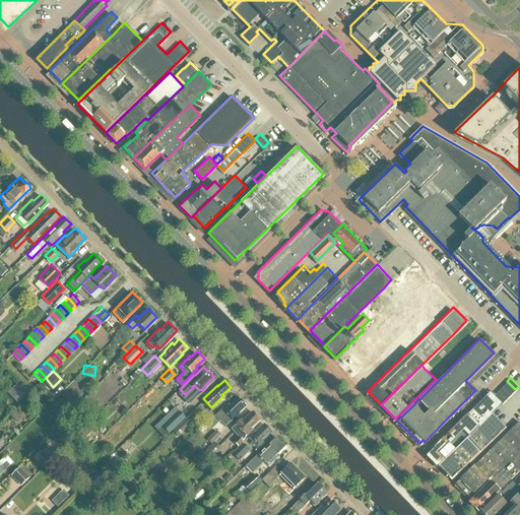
[(515,389),(507,381),(503,385),(511,393),(515,389)]
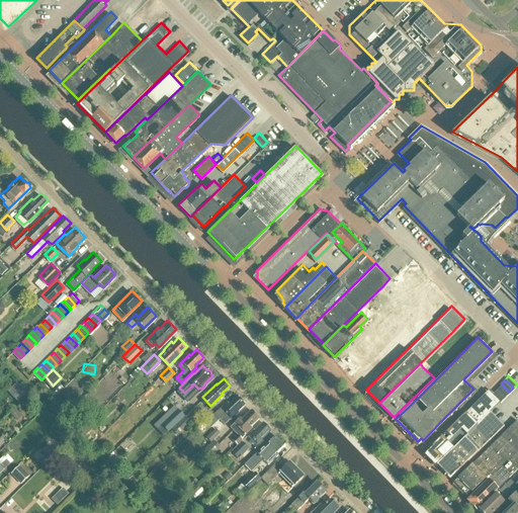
[(509,392),(501,383),(497,388),(505,396),(509,392)]
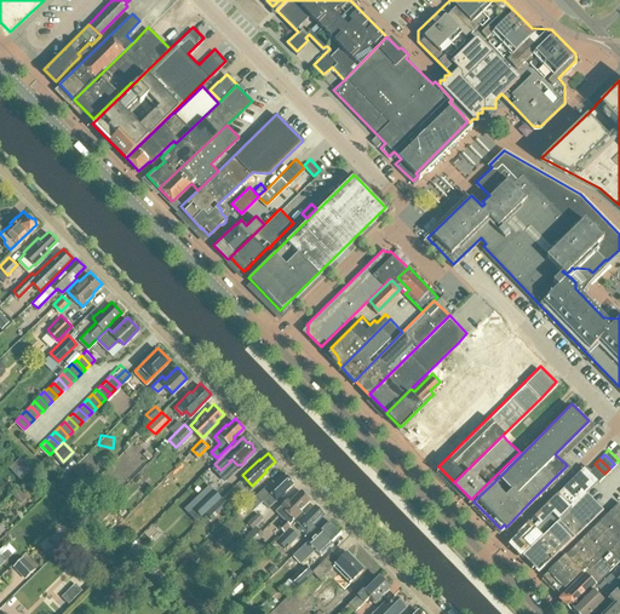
[(564,512),(587,489),(598,478),(589,469),(584,464),(552,495),(543,506),(529,520),(528,518),(516,531),(517,532),(510,539),(509,539),(522,552),(543,533),(540,531),(562,509),(564,512)]
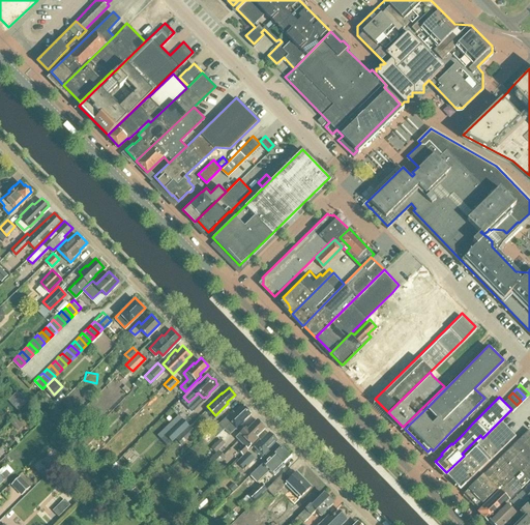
[(517,405),(508,397),(503,401),(511,409),(512,410),(517,405)]
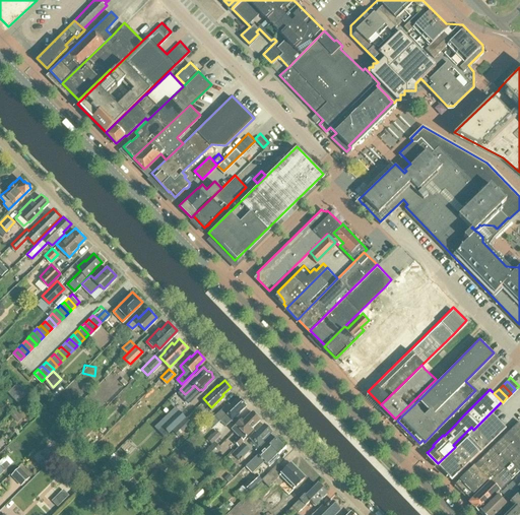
[(239,411),(246,403),(238,395),(231,402),(229,401),(221,407),(220,406),(214,411),(226,424),(231,420),(232,421),(240,412),(239,411)]
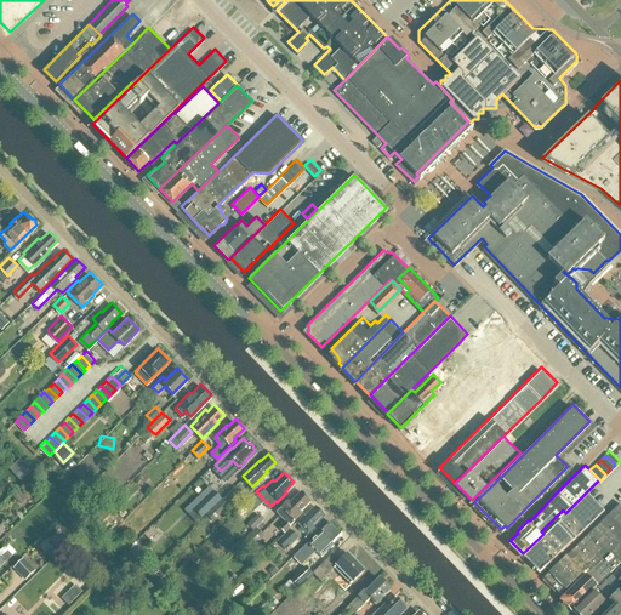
[(17,497),(23,491),(18,485),(12,491),(17,497)]
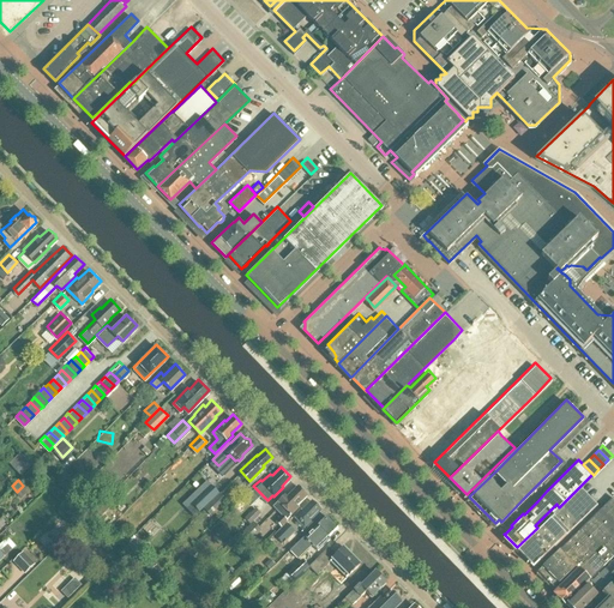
[(298,503),(307,493),(298,483),(287,494),(284,493),(274,504),(282,512),(276,518),(281,524),(288,517),(287,516),(299,504),(298,503)]
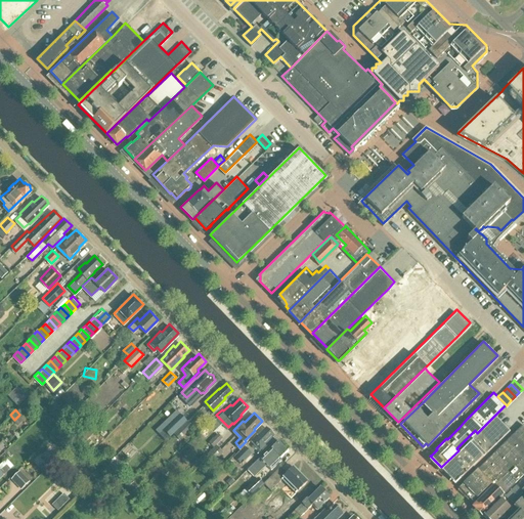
[(461,475),(510,428),(496,414),(477,433),(442,468),(443,468),(445,470),(450,464),(461,475)]
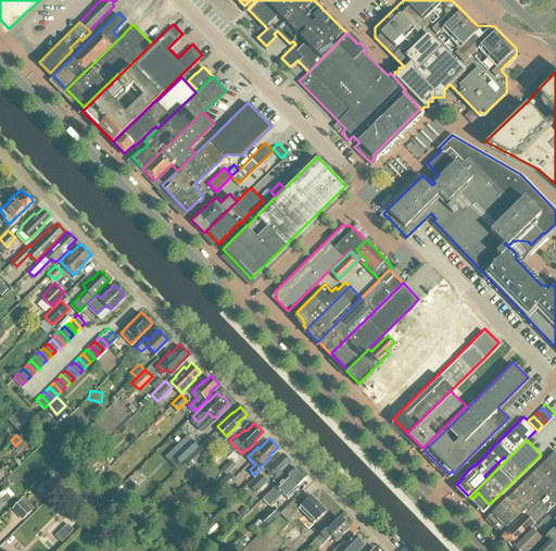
[(190,464),(204,450),(199,443),(185,458),(190,464)]
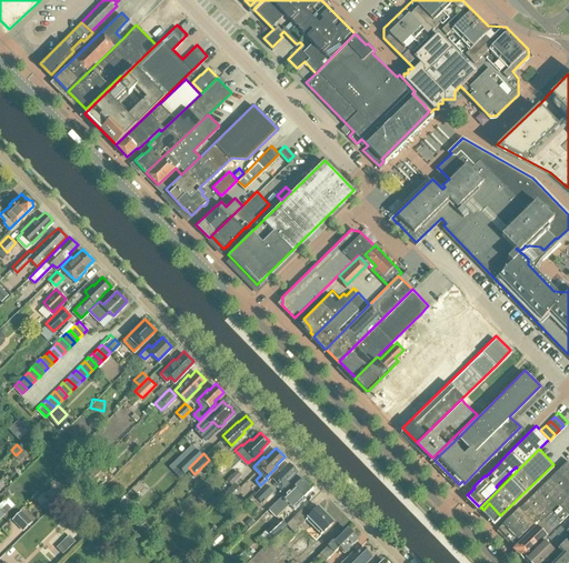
[(541,521),(559,504),(567,512),(568,511),(568,510),(568,456),(519,505),(498,525),(513,541),(531,523),(538,518),(541,521)]
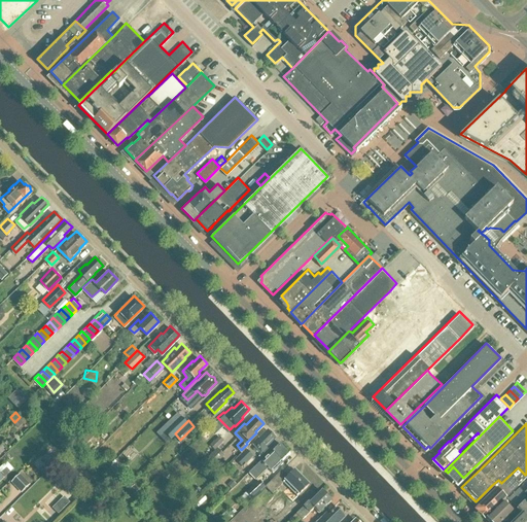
[(268,444),(276,436),(268,427),(259,436),(258,435),(252,441),(262,451),(269,445),(268,444)]
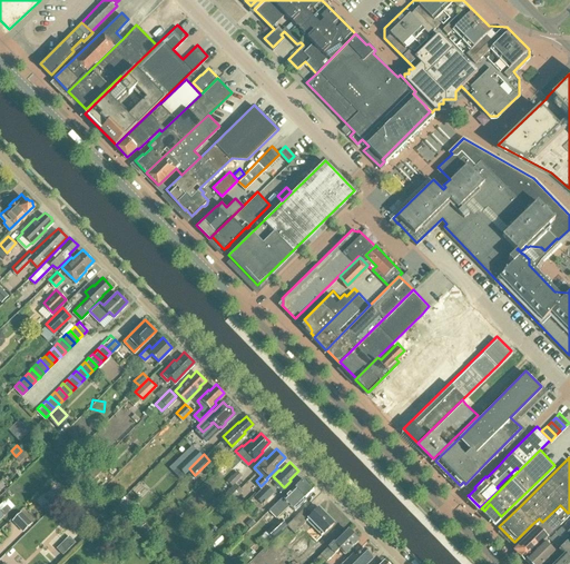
[(67,466),(64,471),(71,477),(75,473),(67,466)]
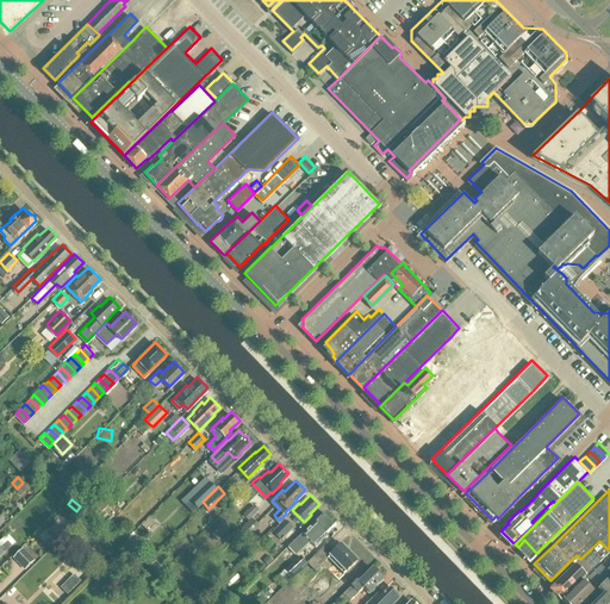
[(249,517),(260,508),(254,502),(243,512),(249,517)]
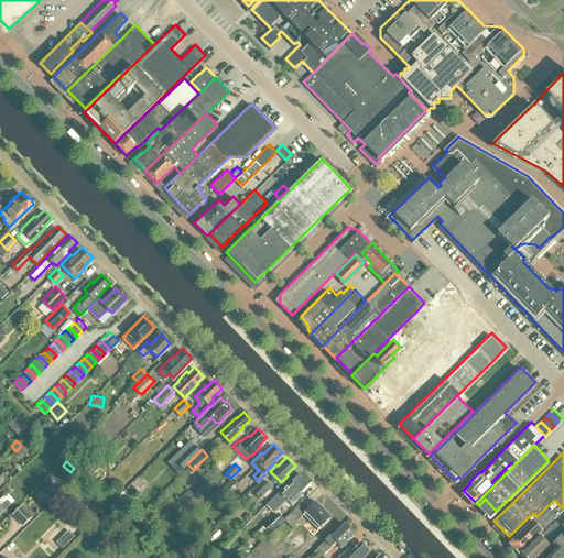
[(245,476),(239,470),(226,482),(232,489),(245,476)]
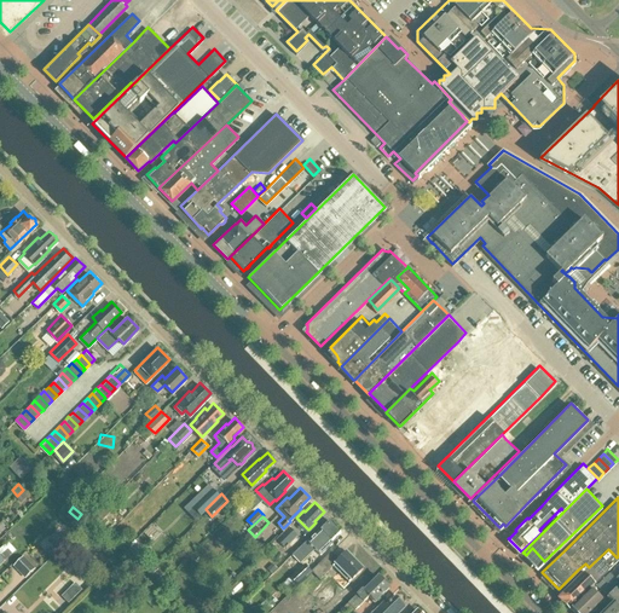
[(331,538),(341,530),(330,519),(308,539),(307,538),(293,553),(301,561),(314,547),(320,553),(333,542),(331,538)]
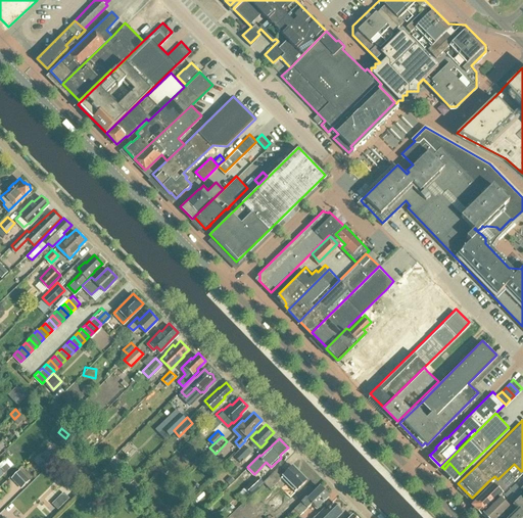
[(242,460),(251,451),(244,443),(235,453),(242,460)]
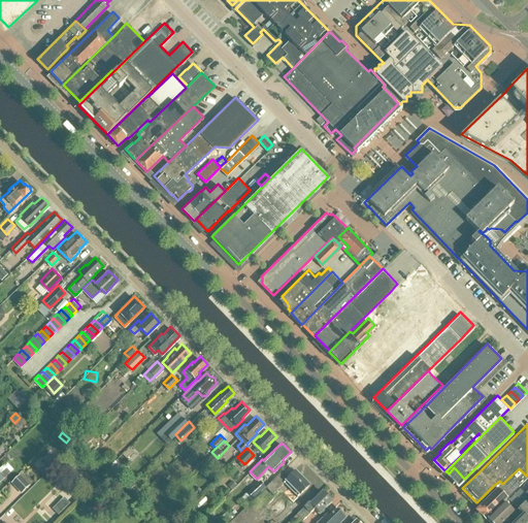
[(3,462),(0,465),(0,479),(3,476),(9,469),(3,462)]
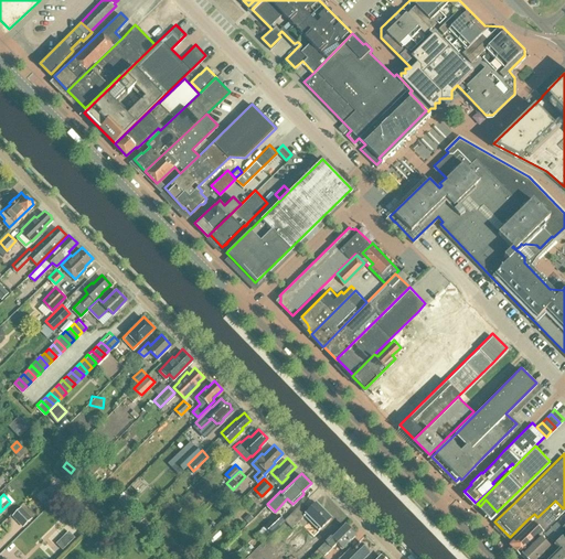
[(520,551),(555,518),(554,517),(563,508),(555,501),(537,517),(534,514),(528,519),(531,522),(510,541),(520,551)]
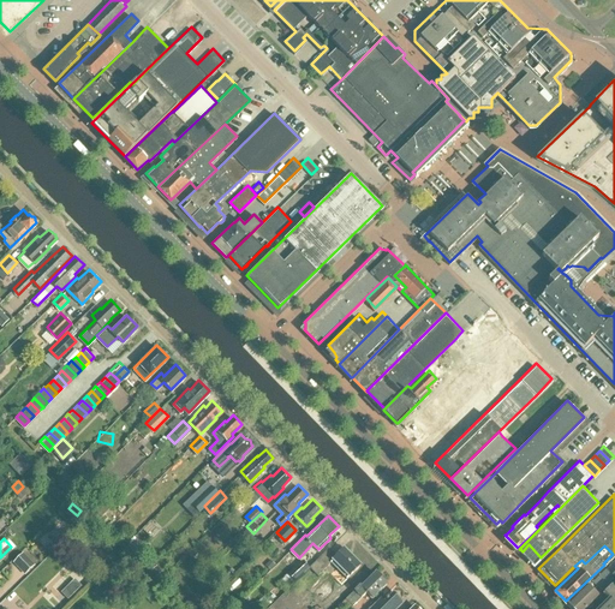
[(328,547),(310,565),(317,573),(330,560),(346,577),(360,562),(345,547),(335,554),(328,547)]
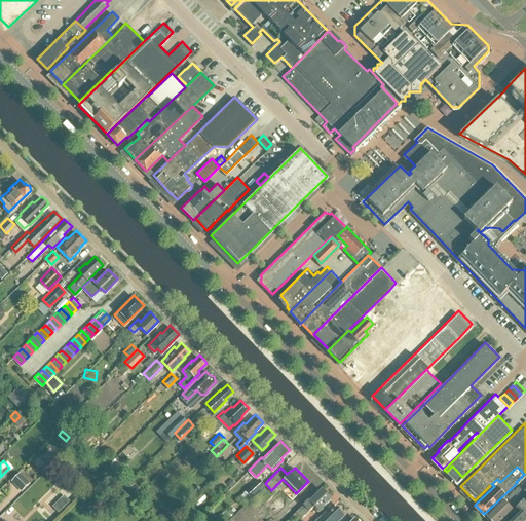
[(11,478),(21,488),(30,480),(20,470),(11,478)]
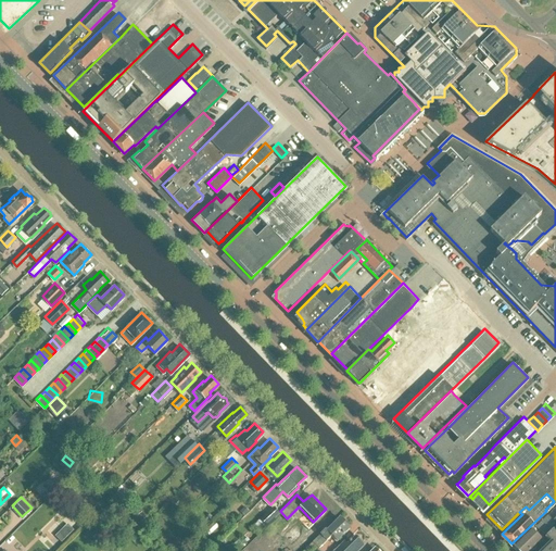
[(244,513),(249,508),(244,503),(239,508),(244,513)]
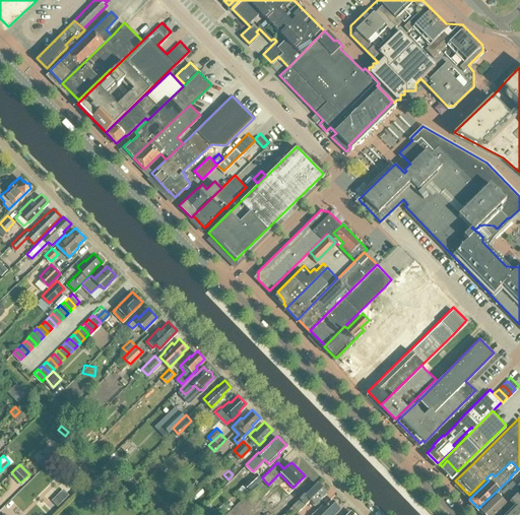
[(241,500),(262,477),(255,471),(234,492),(241,500)]
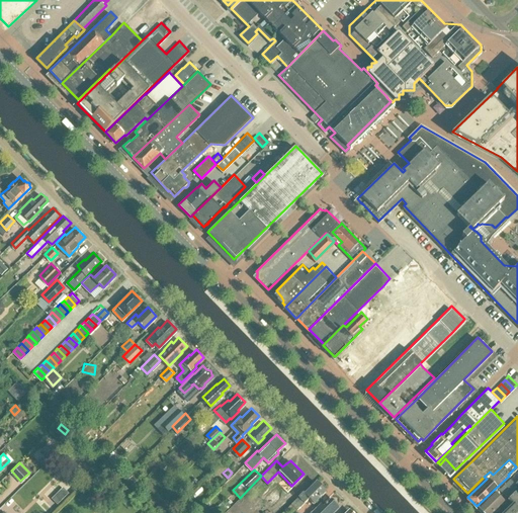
[(509,476),(477,506),(484,512),(492,512),(517,487),(517,469),(511,478),(509,476)]
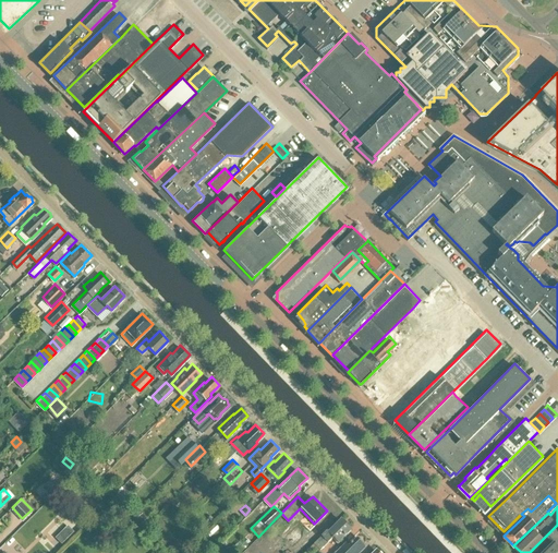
[(71,507),(64,512),(69,516),(74,511),(71,507)]
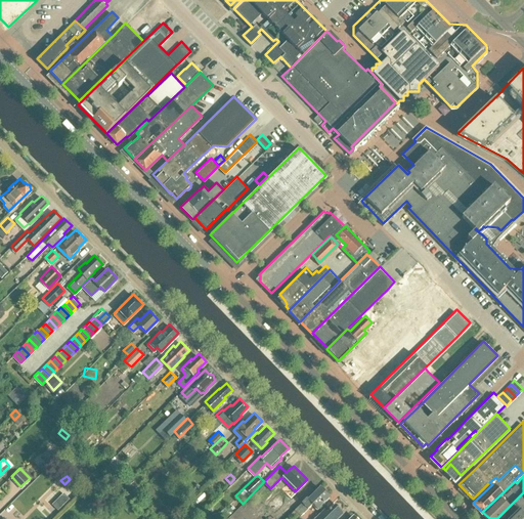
[(133,488),(138,483),(133,479),(128,483),(133,488)]
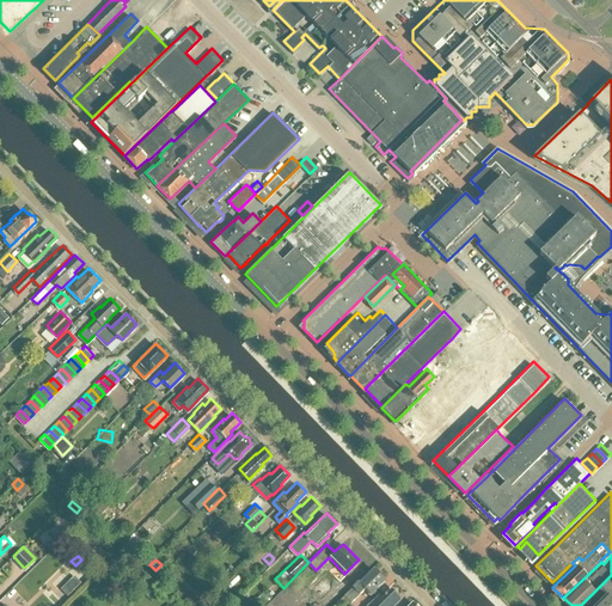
[(371,592),(383,581),(385,579),(374,568),(361,581),(359,580),(346,593),(352,600),(365,587),(371,592)]
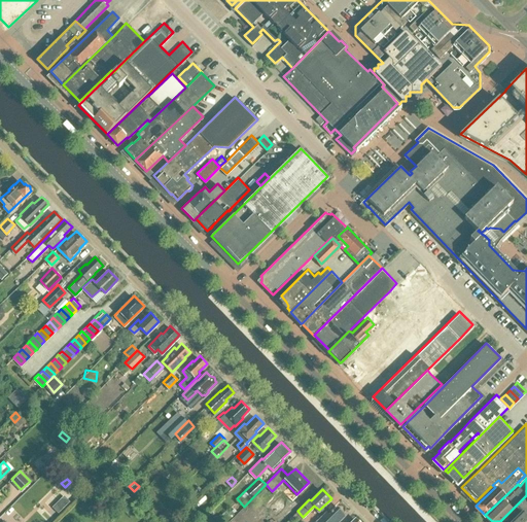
[(57,506),(61,501),(55,495),(50,499),(57,506)]
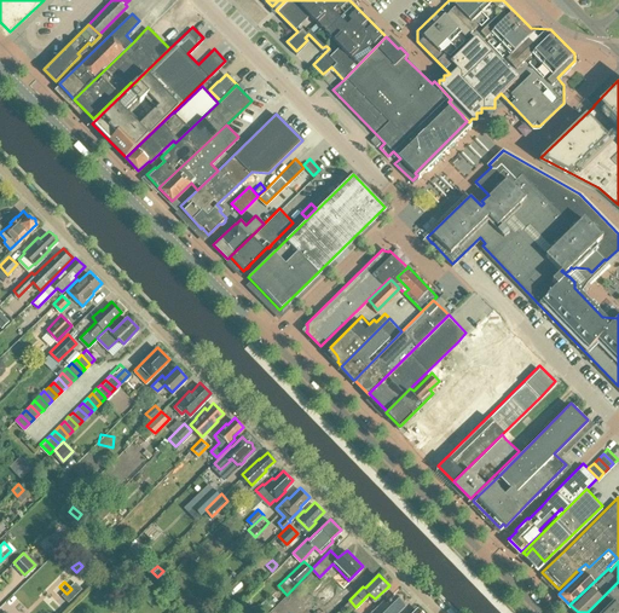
[(618,612),(618,582),(588,612),(618,612)]
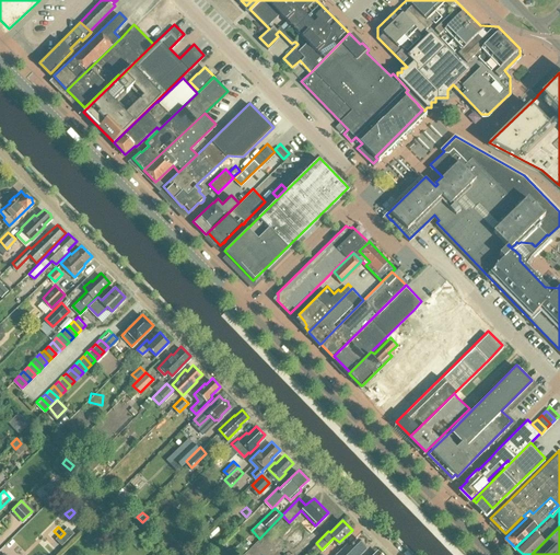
[(357,554),(365,546),(358,538),(353,542),(352,541),(350,543),(351,544),(349,546),(347,543),(334,554),(357,554)]
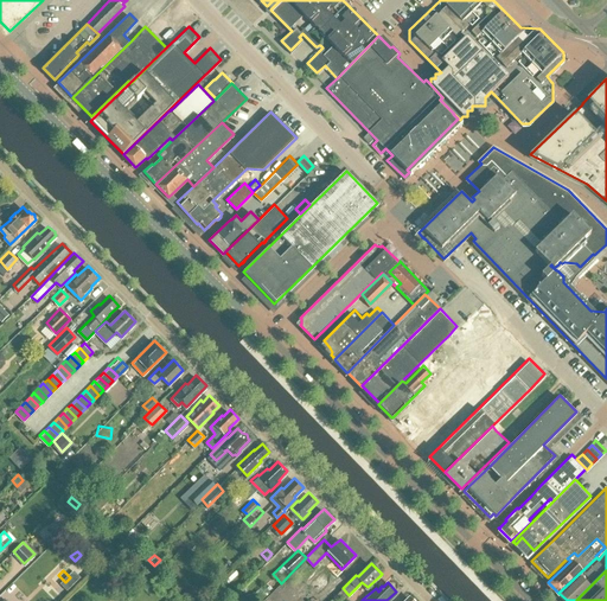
[(260,600),(262,599),(254,590),(247,598),(249,600),(260,600)]
